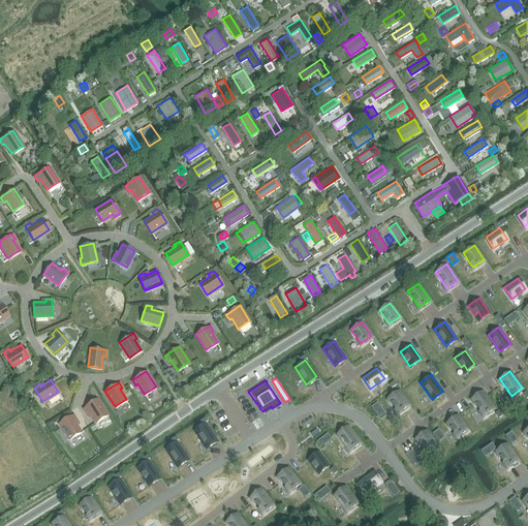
[(398,390),(387,398),(397,411),(398,411),(408,404),(398,390)]
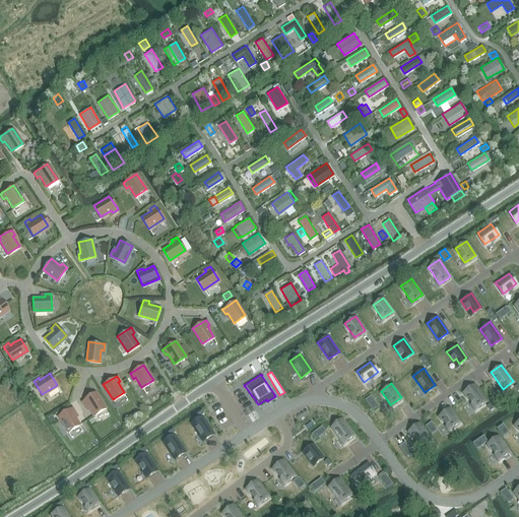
[(473,384),(463,391),(473,405),(474,407),(485,400),(473,384)]
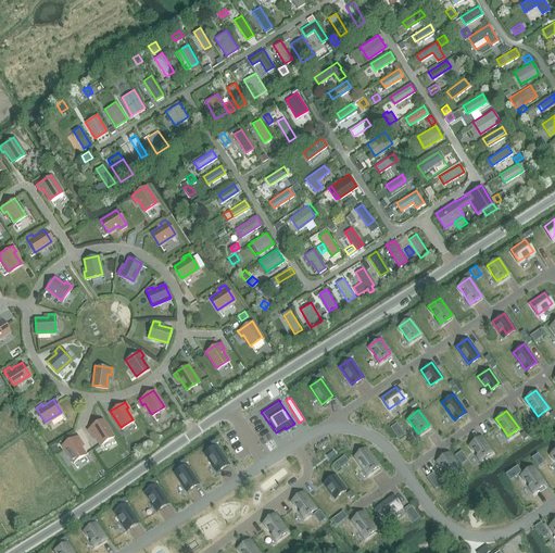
[(113,435),(102,418),(90,426),(90,427),(88,428),(91,434),(93,432),(100,443),(113,435)]
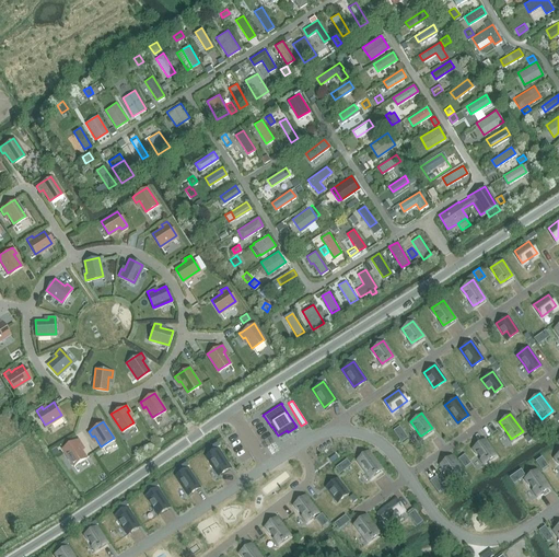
[(398,424),(392,428),(400,440),(407,436),(398,424)]
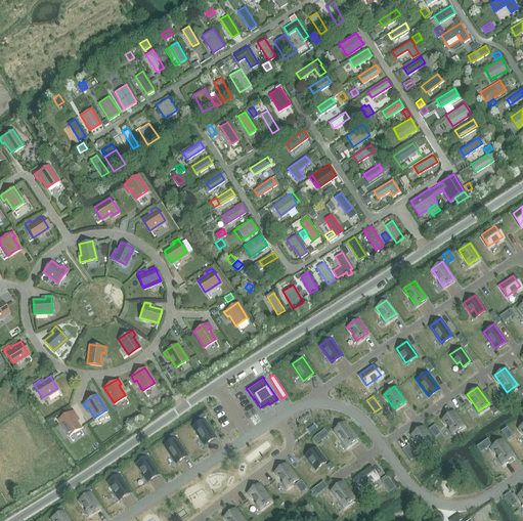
[(76,415),(73,409),(70,410),(58,419),(69,434),(80,427),(76,420),(74,417),(76,415)]
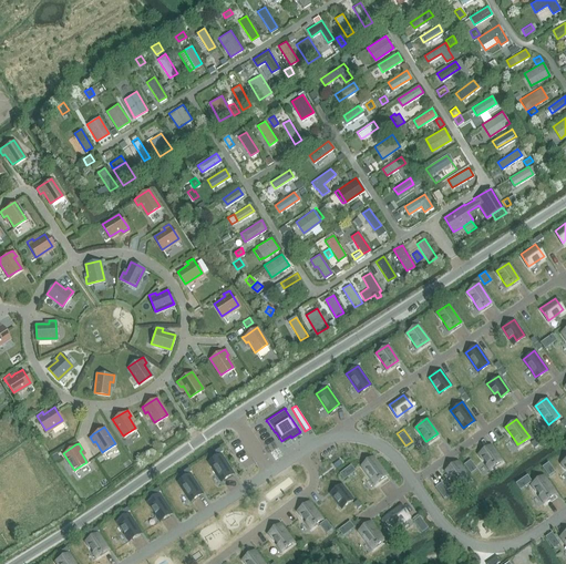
[(490,444),(479,452),(489,468),(501,460),(490,444)]
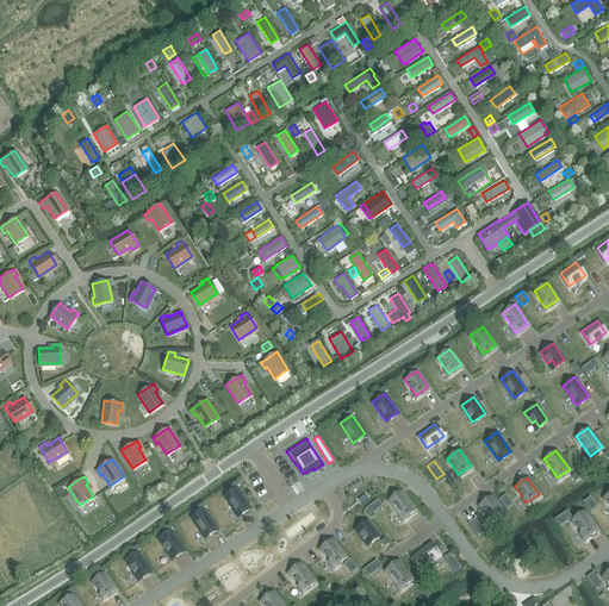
[(230,491),(224,495),(228,501),(236,514),(240,512),(249,506),(240,492),(237,487),(232,489),(230,491)]
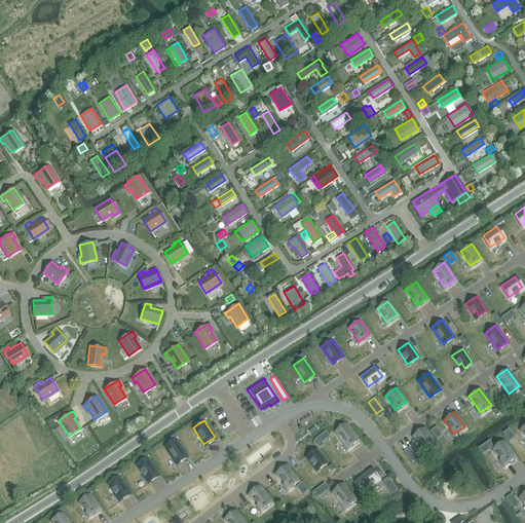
[(345,423),(335,431),(340,438),(342,441),(347,447),(358,439),(345,423)]
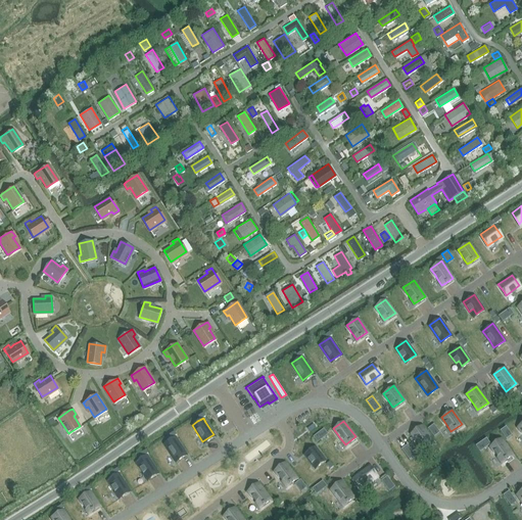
[(432,422),(427,426),(433,434),(438,430),(432,422)]
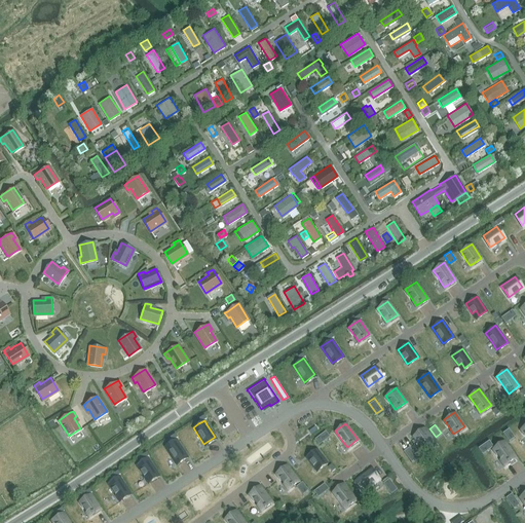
[(423,427),(413,435),(424,451),(435,443),(423,427)]
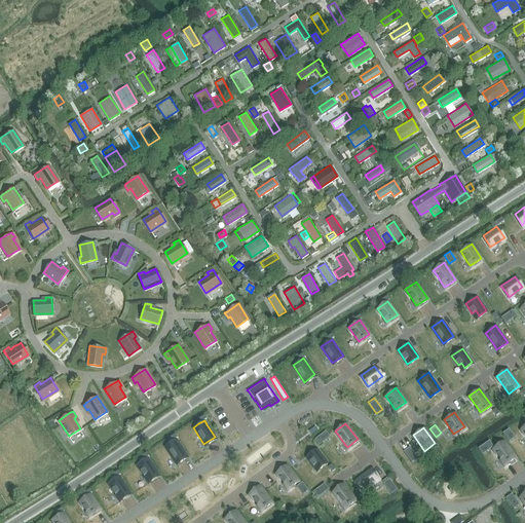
[(325,428),(313,437),(319,443),(329,435),(328,434),(325,428)]
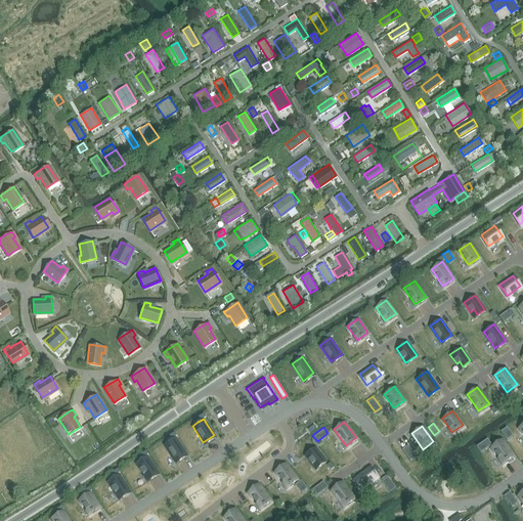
[(165,443),(164,443),(175,461),(176,460),(186,453),(175,436),(165,443)]
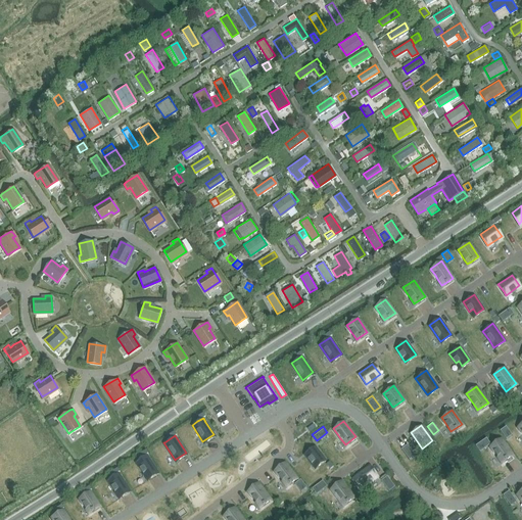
[(485,436),(475,443),(479,450),(489,442),(485,436)]
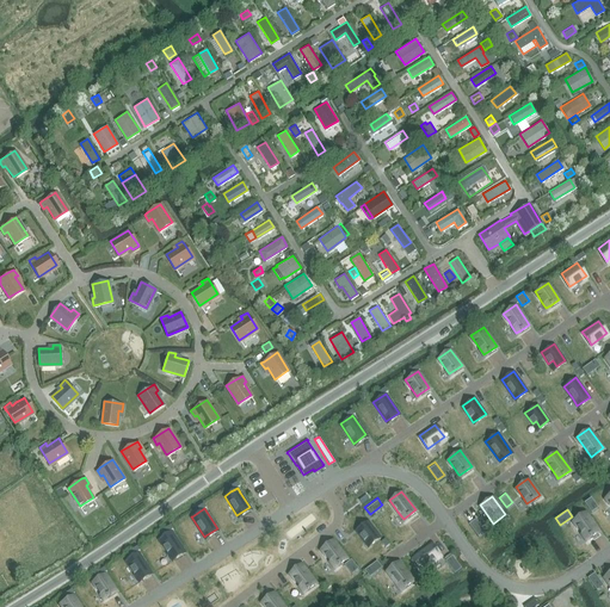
[(585,512),(572,520),(585,539),(598,530),(585,512)]
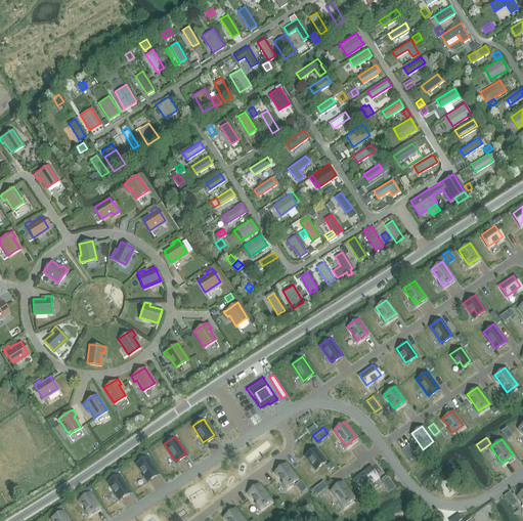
[(406,443),(401,447),(408,459),(415,454),(406,443)]
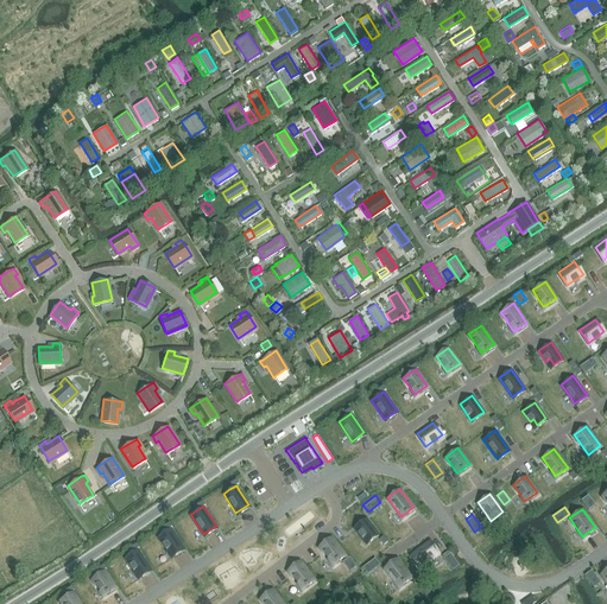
[(366,517),(353,527),(361,538),(365,534),(370,539),(378,533),(366,517)]
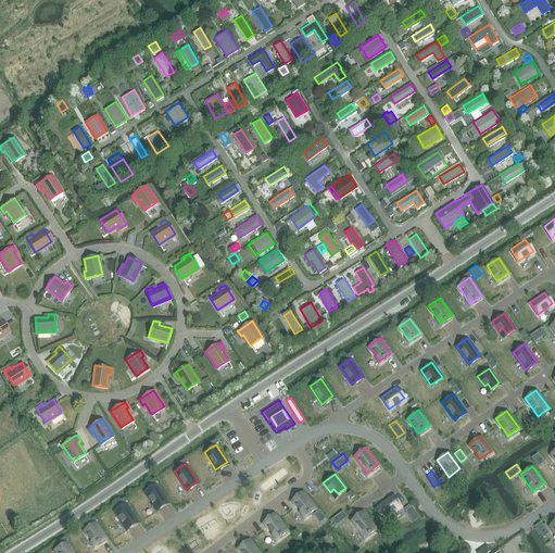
[(153,485),(143,490),(155,508),(167,501),(155,482),(153,485)]
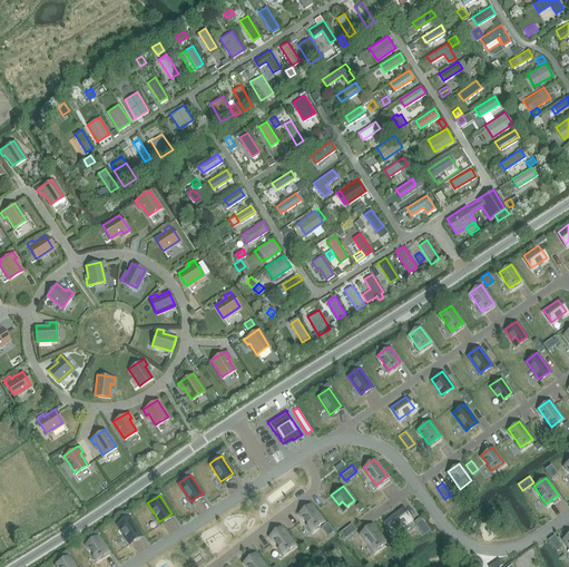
[(310,504),(298,512),(306,522),(312,529),(323,520),(310,504)]
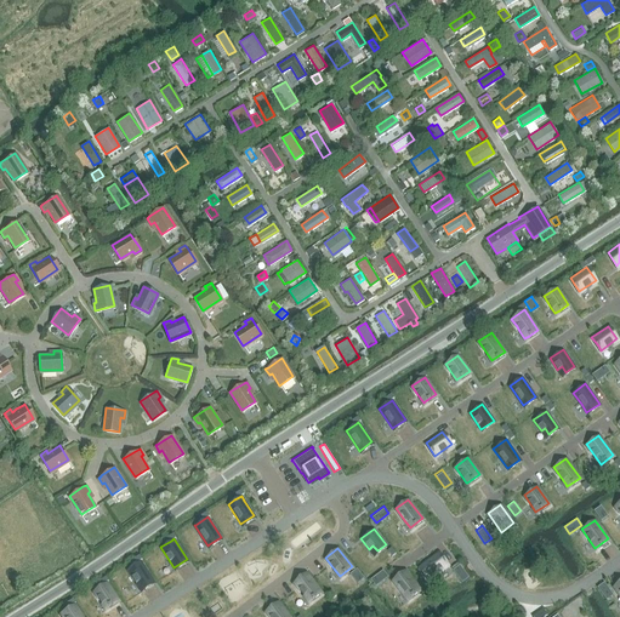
[(438,552),(419,566),(428,578),(447,564),(438,552)]
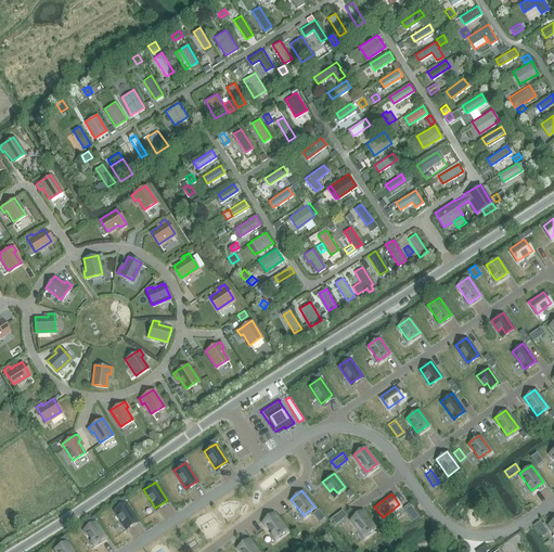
[(124,502),(114,509),(125,527),(137,520),(128,505),(125,501),(124,502)]
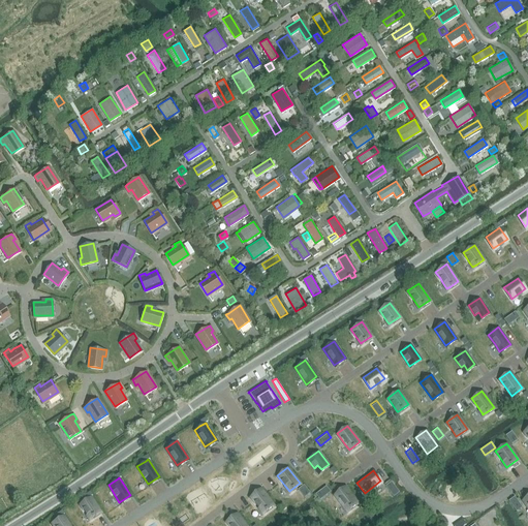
[(390,480),(384,484),(393,495),(398,490),(390,480)]
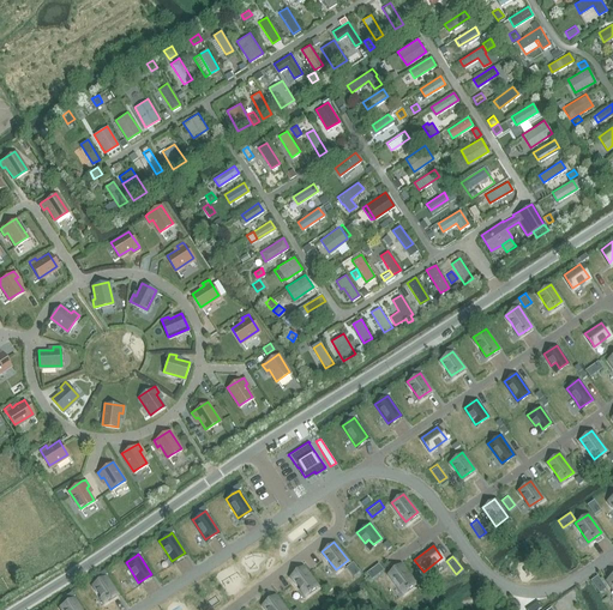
[(352,560),(344,565),(353,574),(359,569),(352,560)]
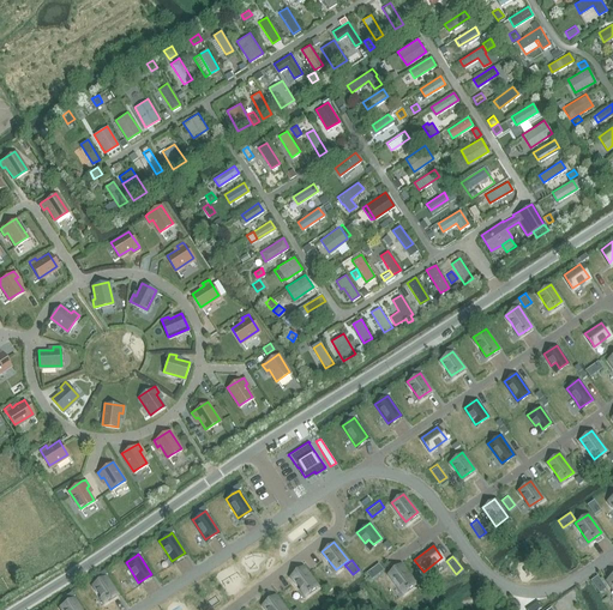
[(377,561),(365,571),(371,578),(383,568),(377,561)]
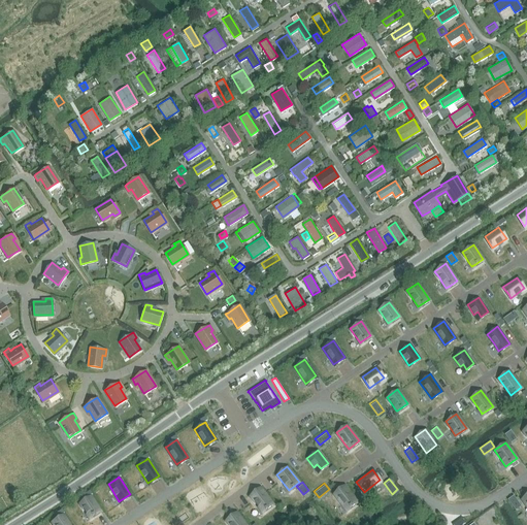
[(344,485),(334,493),(347,509),(350,506),(357,501),(347,489),(344,485)]
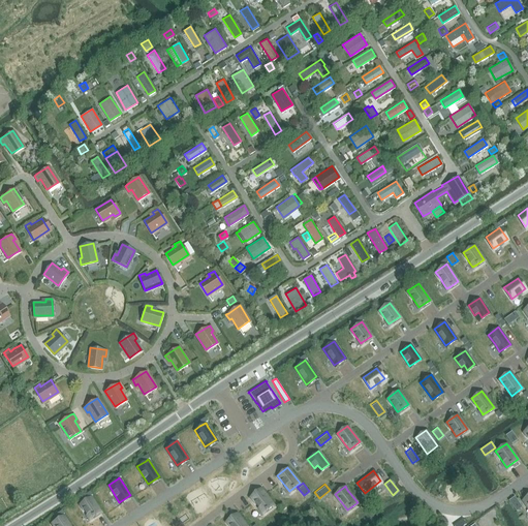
[(260,488),(250,496),(262,512),(273,504),(270,500),(260,488)]
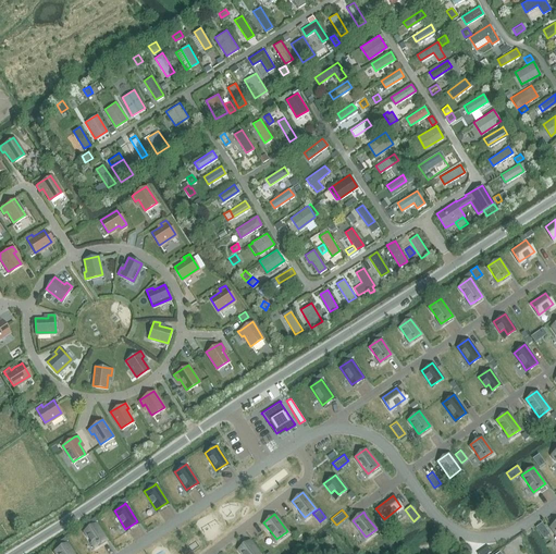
[(538,522),(534,525),(534,526),(543,537),(548,532),(541,520),(538,522)]
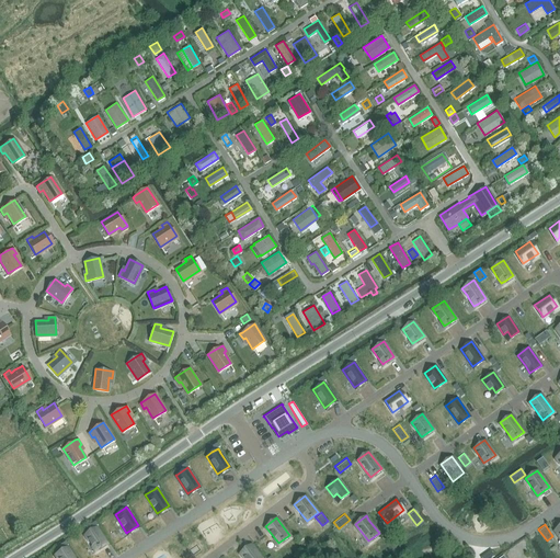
[(96,526),(84,534),(94,549),(106,542),(96,526)]
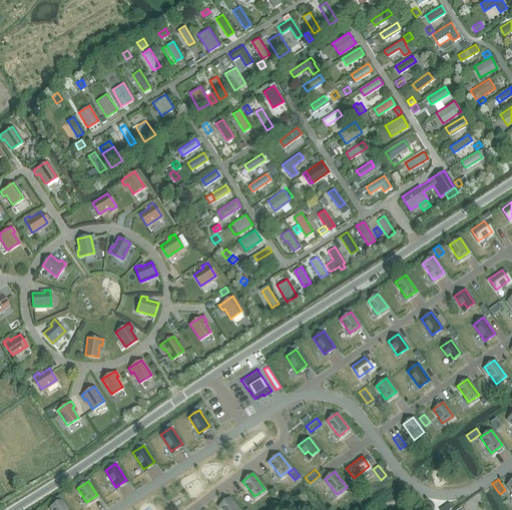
[(229,497),(219,505),(222,509),(238,509),(234,504),(229,497)]
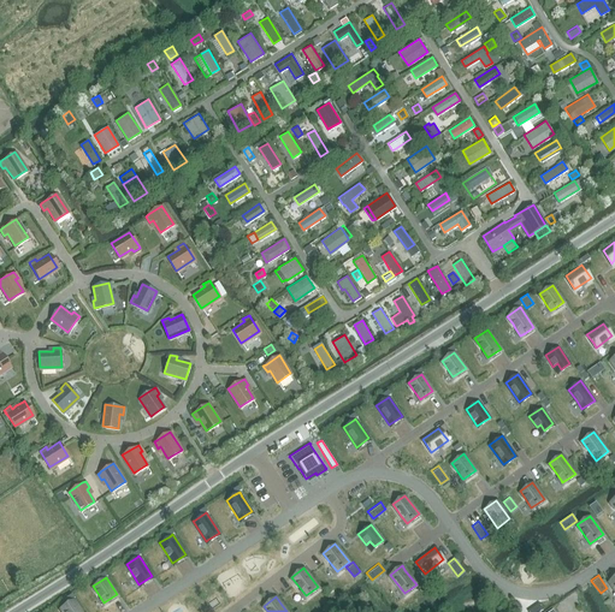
[(71,600),(59,607),(61,611),(81,611),(77,607),(72,599),(71,600)]
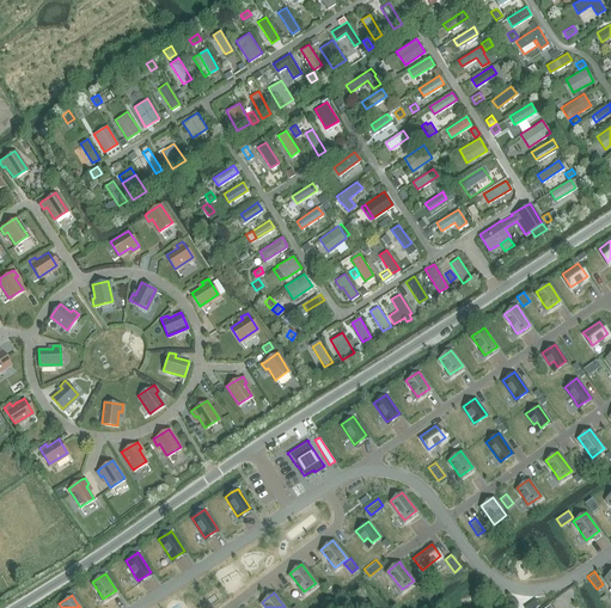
[(526,603),(524,606),(525,607),(530,607),(538,603),(535,597),(526,603)]
